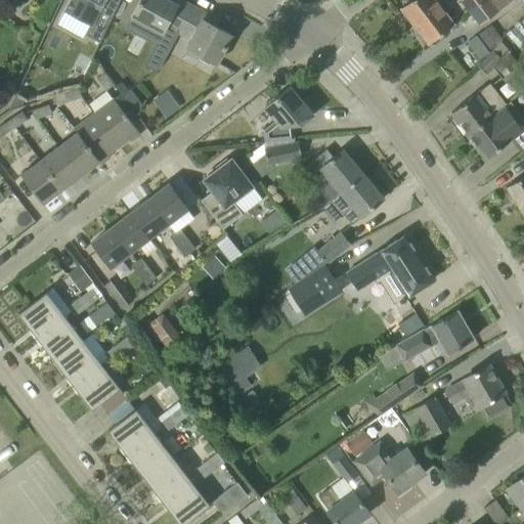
[(69,0),(63,10),(89,25),(85,34),(97,41),(119,0),(69,0)]
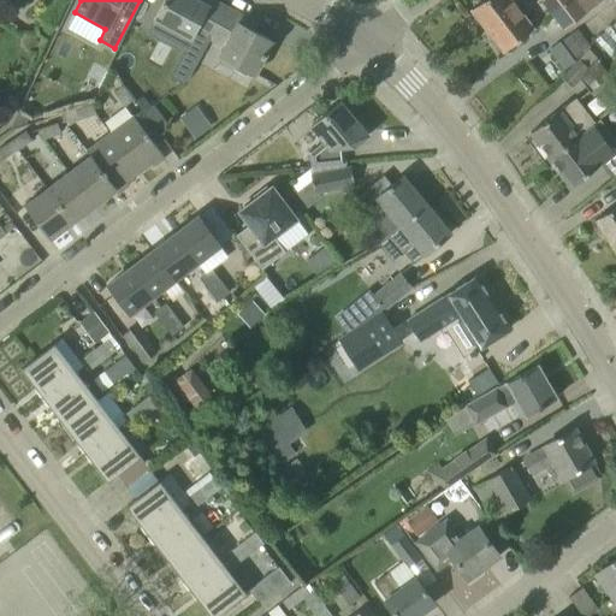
[(164,0),(160,7),(147,33),(182,52),(197,60),(209,37),(225,7),(212,0),(164,0)]
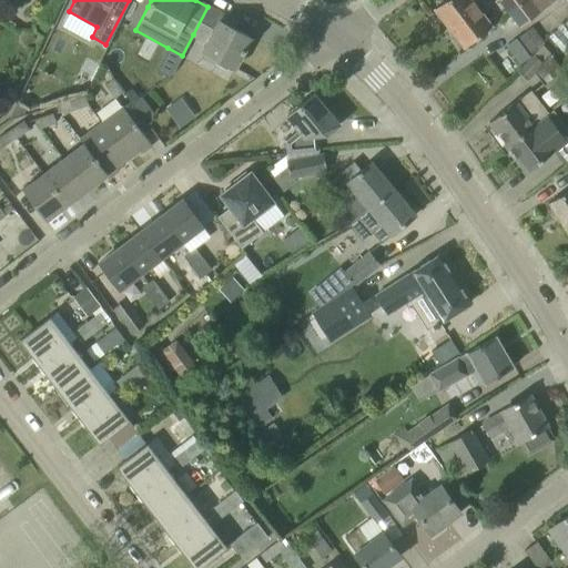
[(464,47),(493,26),(473,0),(445,0),(434,8),(464,47)]
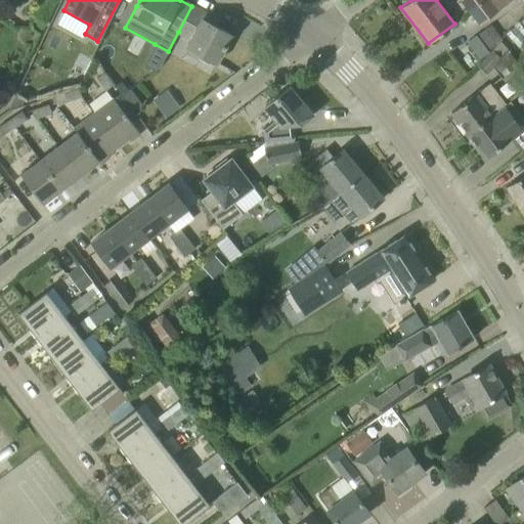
[(511,1),(509,0),(461,0),(480,25),(511,1)]
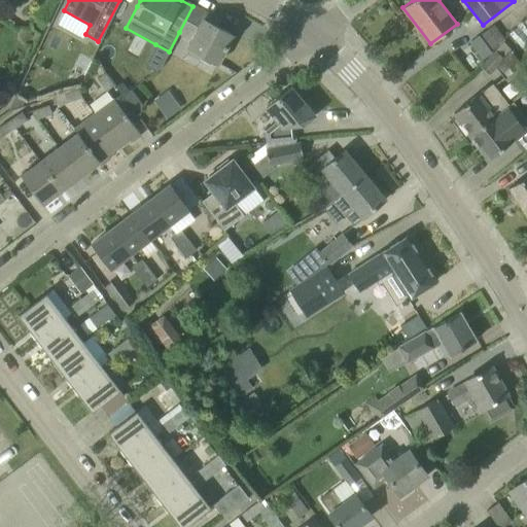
[(219,20),(192,6),(179,32),(192,38),(187,47),(217,64),(233,35),(216,26),(219,20)]
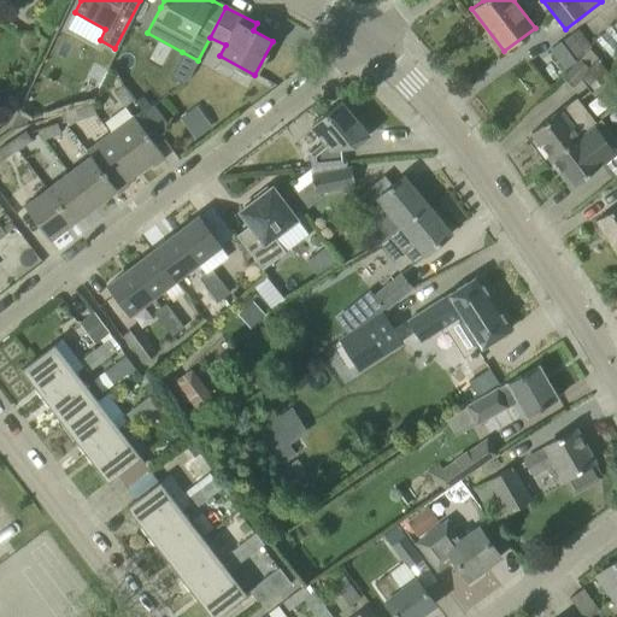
[(582,80),(592,93),(612,77),(591,47),(563,76),(566,82),(571,88),(582,80)]
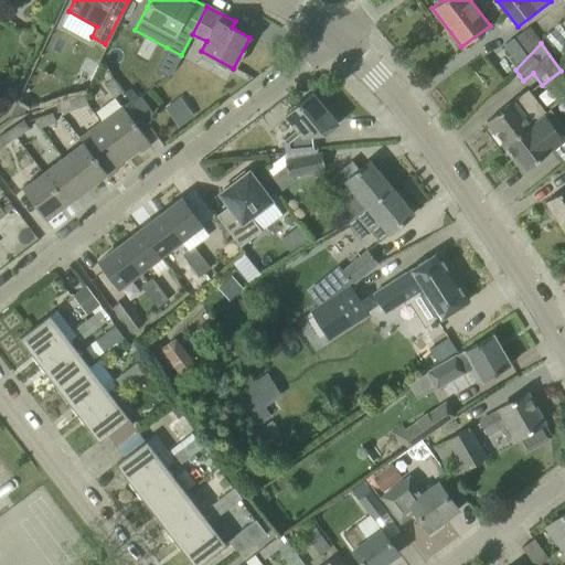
[(123,91),(113,77),(105,84),(115,96),(123,91)]
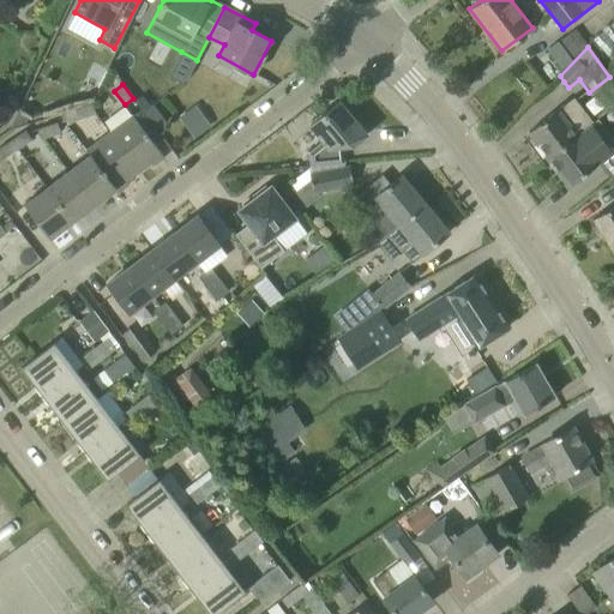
[(529,131),(549,158),(595,124),(575,96),(557,109),(529,131)]
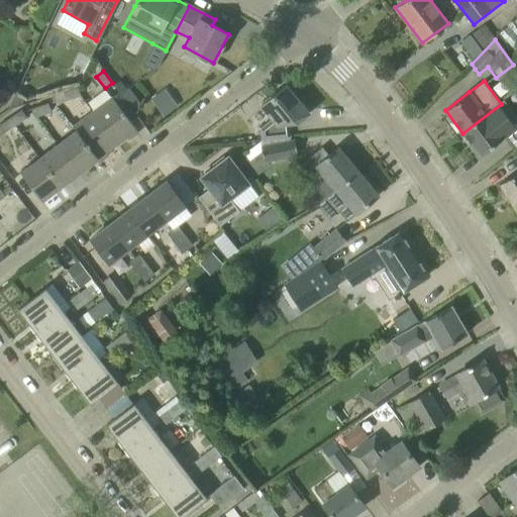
[(261,140),(290,137),(289,123),(294,119),(297,122),(309,113),(286,85),(261,106),(272,118),(260,128),(261,140)]
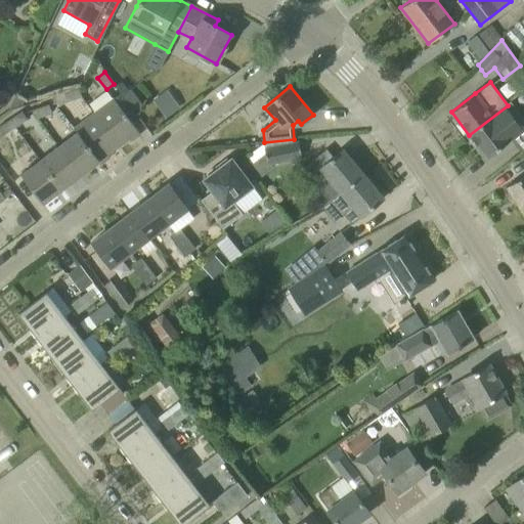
[(80,89),(66,92),(68,100),(82,96),(80,89)]
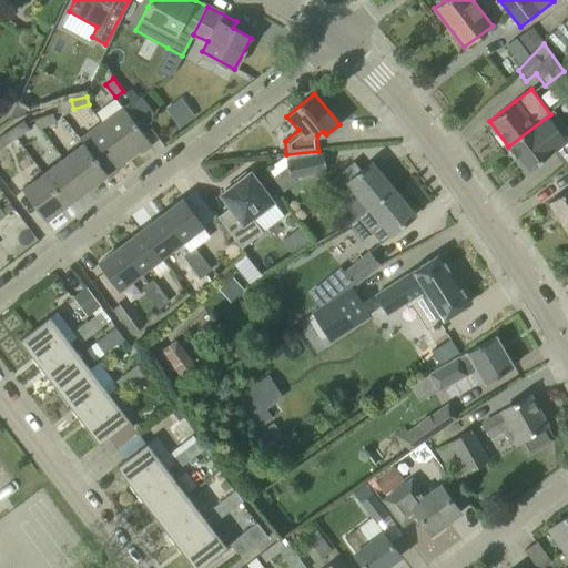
[(139,98),(132,102),(133,104),(145,120),(153,113),(141,97),(139,98)]
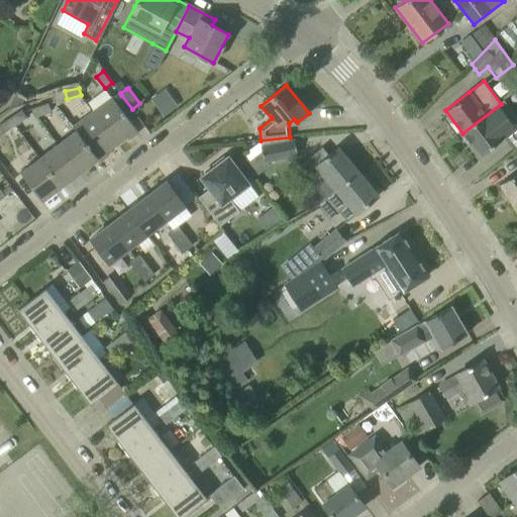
[(165,90),(151,100),(164,116),(177,107),(165,90)]
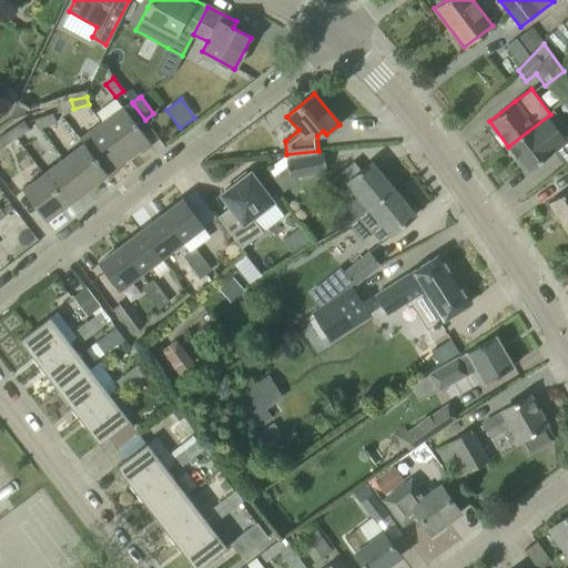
[(122,107),(101,122),(129,159),(140,150),(142,152),(143,152),(141,149),(149,143),(151,146),(152,145),(122,107)]
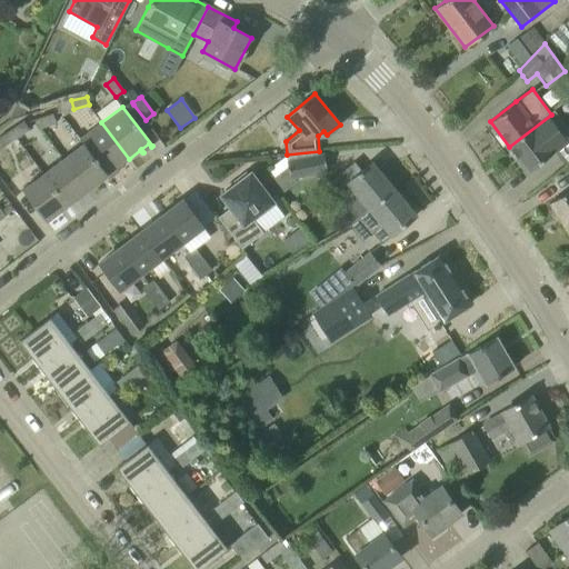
[(551,115),(509,147),(528,171),(546,158),(568,141),(558,129),(563,125),(553,111),(550,113),(551,115)]
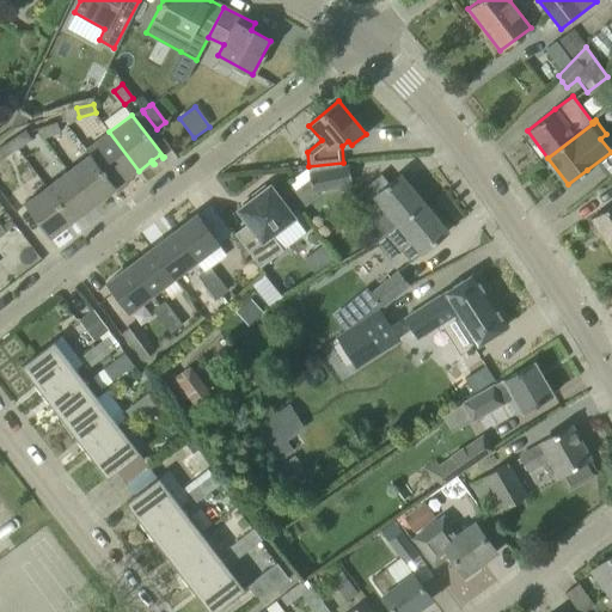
[(57,121),(42,126),(44,135),(61,132),(57,121)]
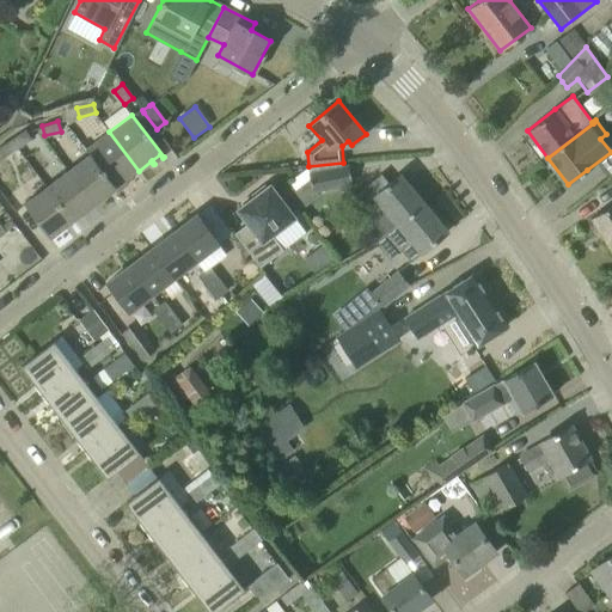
[(12,140),(17,148),(32,139),(26,130),(12,140)]
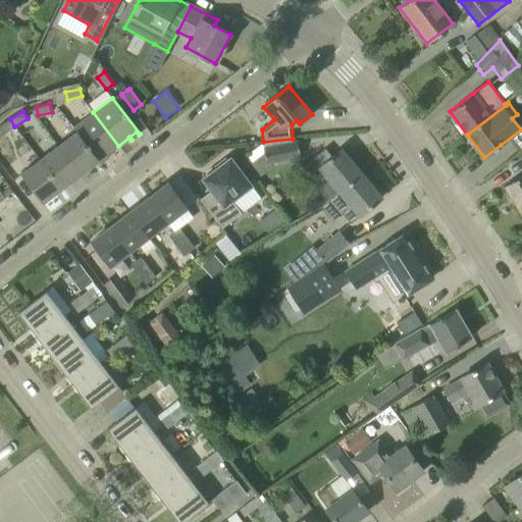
[(74,126),(101,162),(100,159),(106,155),(107,157),(108,156),(107,154),(118,146),(93,112),(74,126)]
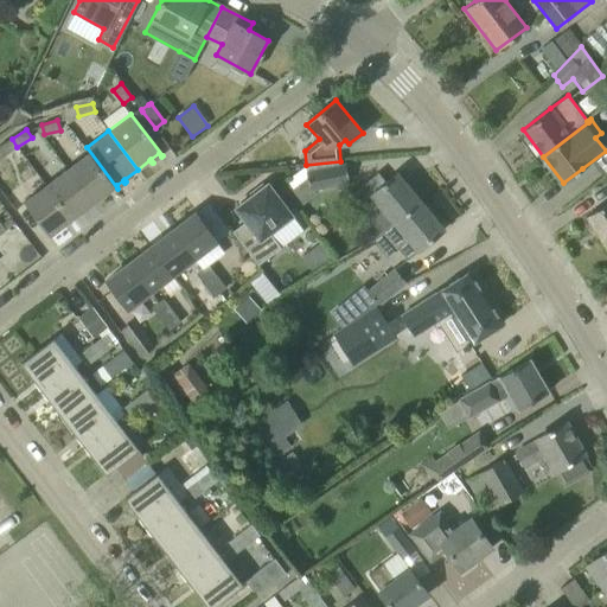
[(0,152),(2,157),(17,147),(12,139),(0,146),(0,152)]
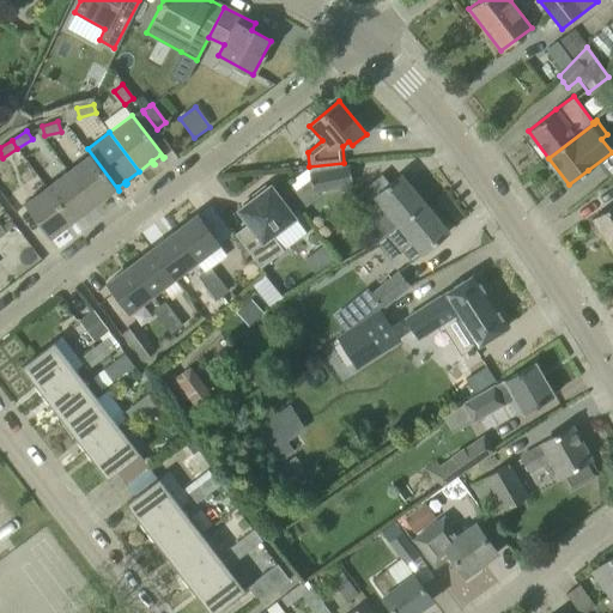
[(89,155),(68,170),(95,204),(115,188),(117,192),(119,190),(87,149),(86,150),(89,155)]
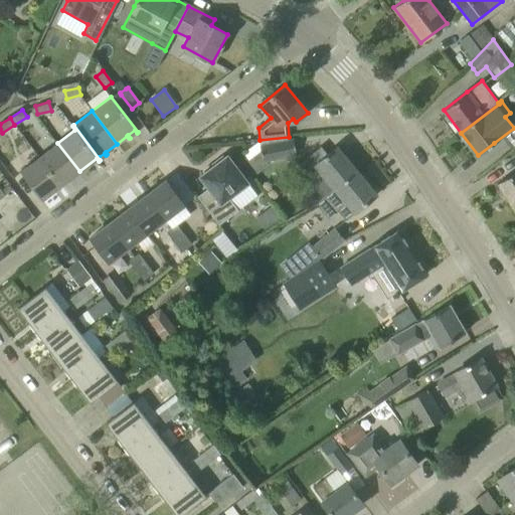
[(293,138),(260,145),(261,151),(263,161),(267,161),(296,155),(293,138)]
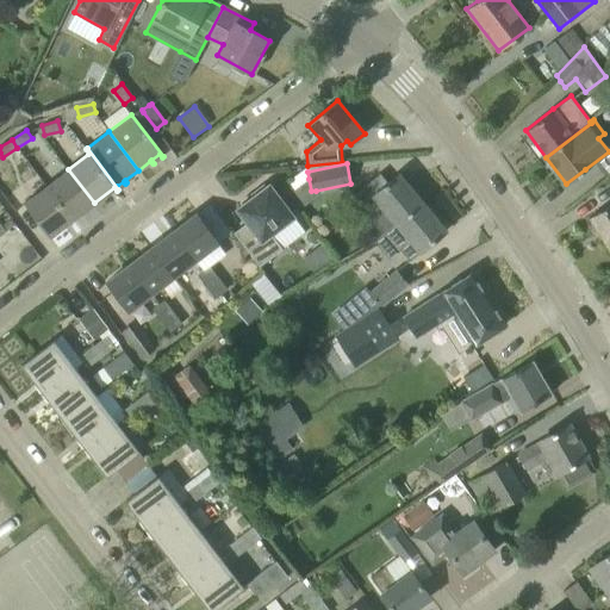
[(47,185),(72,219),(94,203),(68,169),(47,185)]
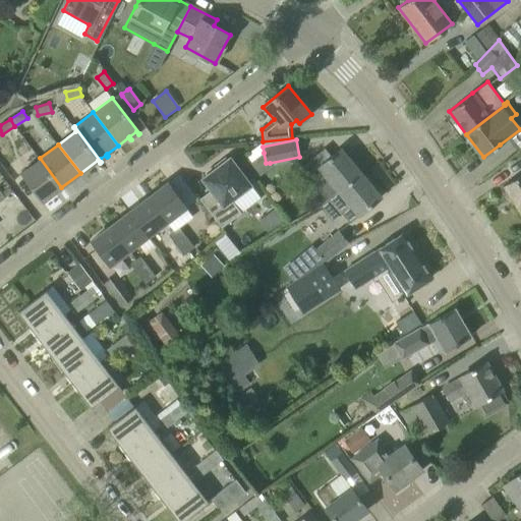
[(40,158),(32,148),(12,162),(20,173),(42,203),(61,187),(40,158)]
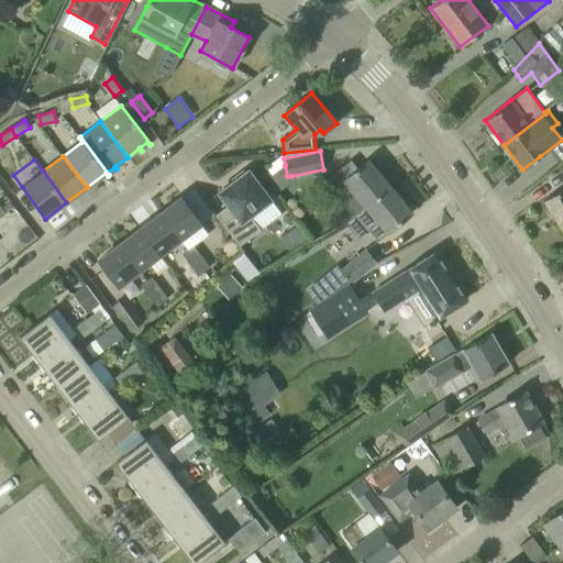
[(367,161),(357,168),(350,161),(328,179),(335,188),(343,198),(340,201),(339,209),(348,221),(364,208),(389,186),(367,161)]
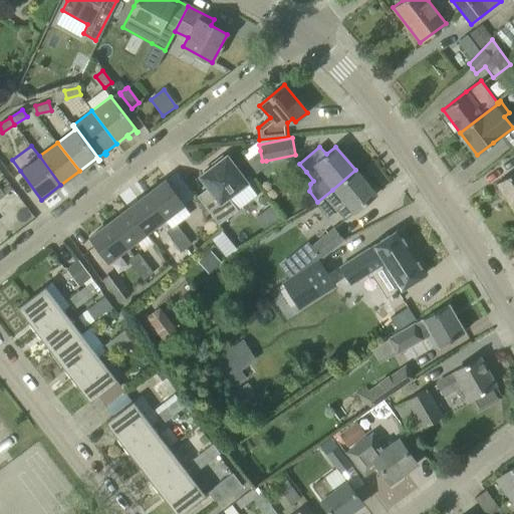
[(213,166),(199,176),(208,188),(197,196),(219,224),(238,210),(228,197),(247,183),(226,156),(224,158),(222,155),(211,164),(213,166)]
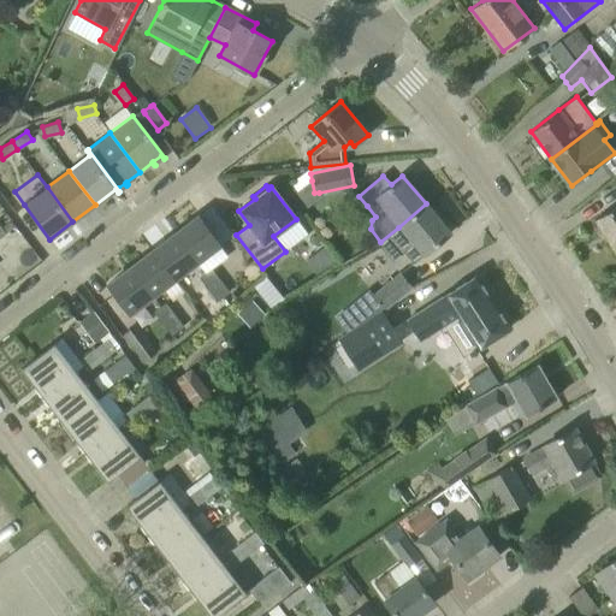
[(392,262),(404,252),(414,262),(424,254),(425,255),(432,249),(450,234),(426,203),(398,227),(380,242),(378,244),(392,262)]
